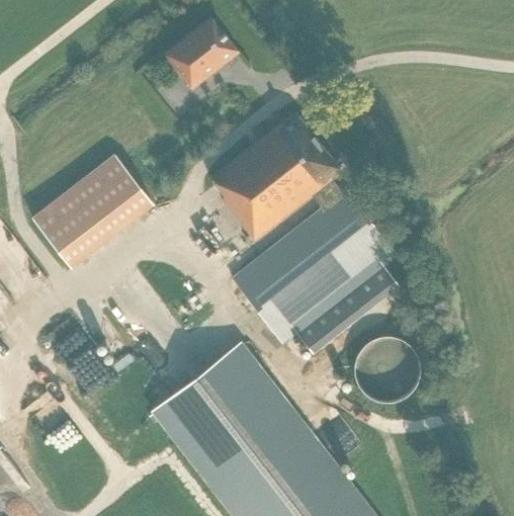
[(242,56),(215,20),(169,56),(195,91),(242,56)]
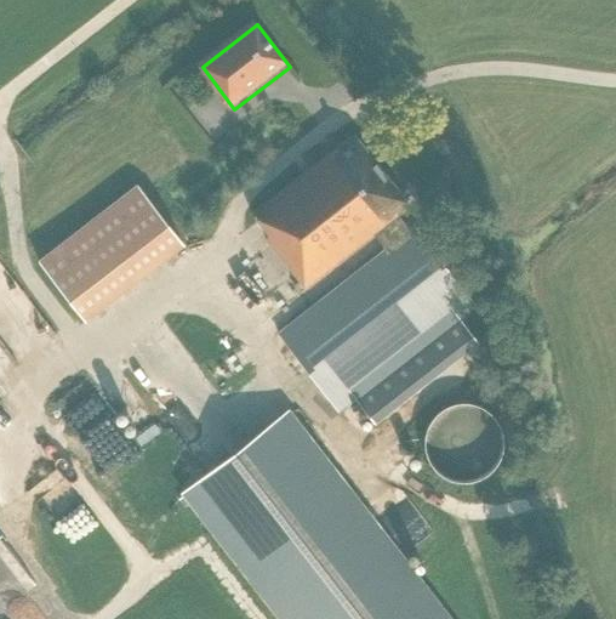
[(343,414),(360,401),(380,426),(482,346),(463,322),(479,308),(418,231),(414,233),(401,219),(414,209),(358,137),(256,216),(272,238),(268,240),(308,291),(377,238),(389,254),(283,336),(343,414)]
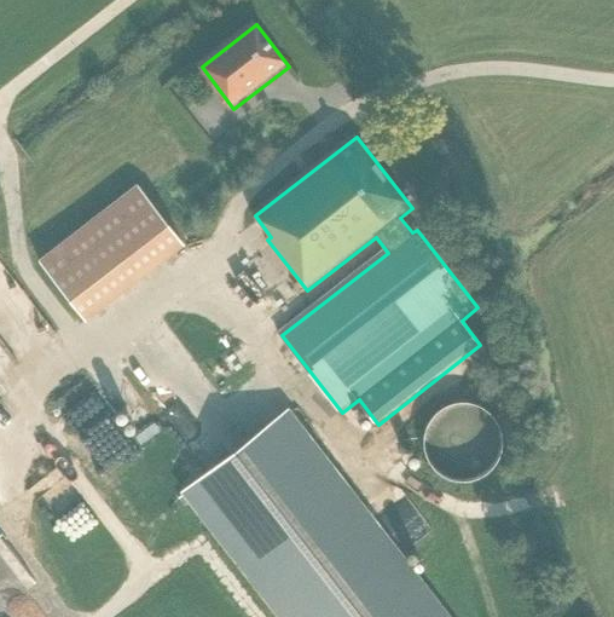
[(184,241),(137,183),(39,258),(85,317),(184,241)]
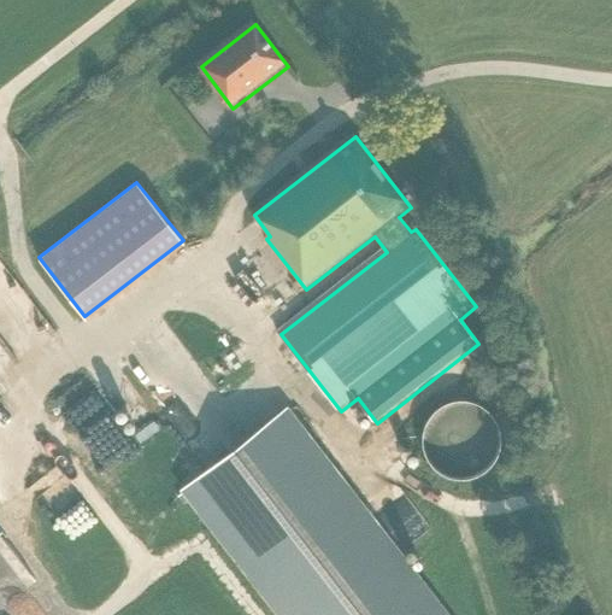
[(130,441),(157,426),(124,369),(96,385),(130,441)]
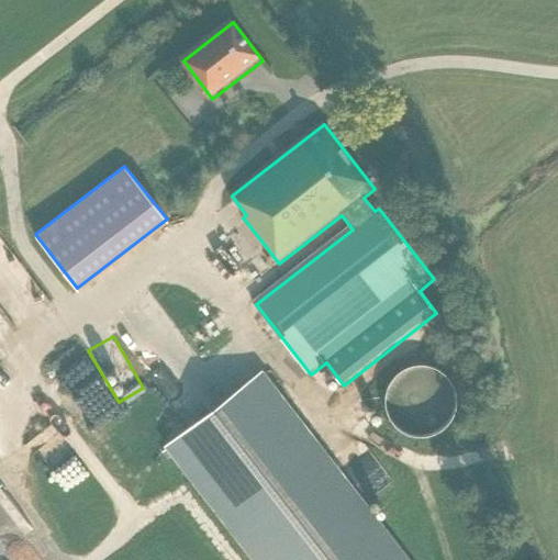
[(431,364),(424,364),(416,364),(410,366),(403,369),(398,372),(393,378),(389,383),(386,390),(383,396),(383,404),(384,411),(386,417),(389,424),(393,429),(398,435),(403,439),(410,441),(416,444),(424,445),(431,444),(438,441),(444,439),(450,435),(455,429),(459,424),(462,417),(464,411),(465,404),(464,396),(462,390),(459,383),(455,378),(450,372),(444,369),(438,366),(431,364)]
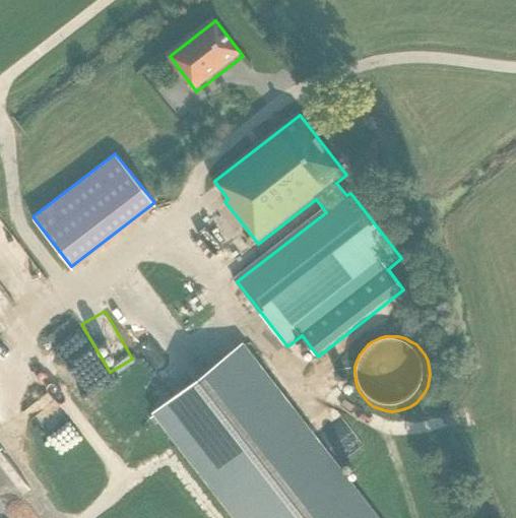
[(379,517),(244,342),(152,411),(234,517),(379,517)]
